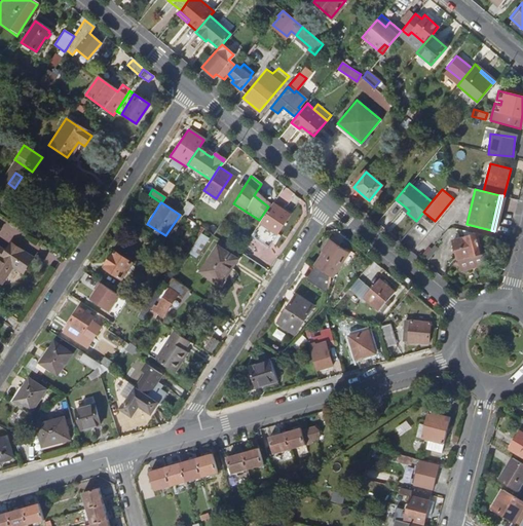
[(287,214),(270,202),(268,207),(259,220),(249,235),(266,247),(287,214)]
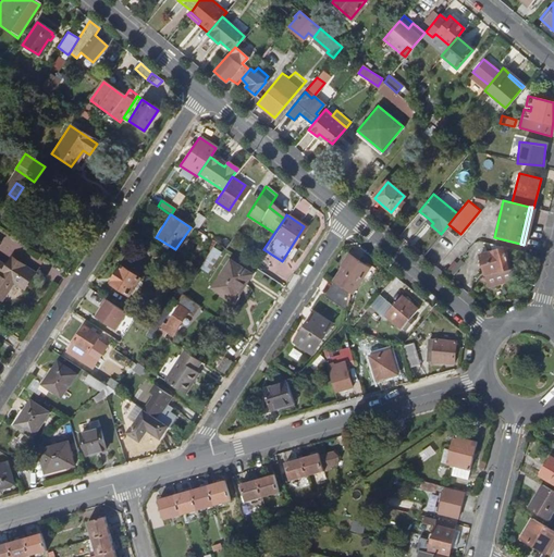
[(504,246),(478,254),(488,285),(513,277),(504,246)]
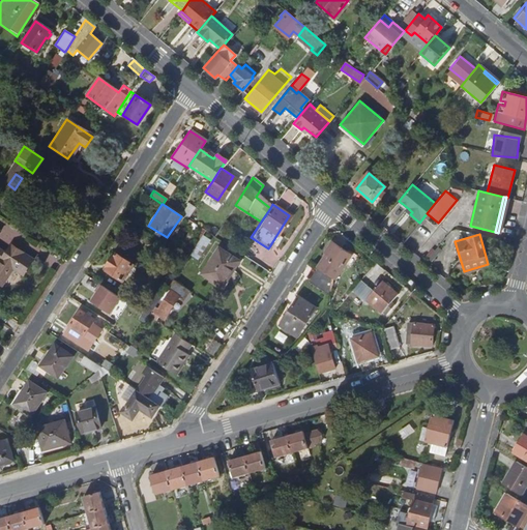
[(349,254),(332,243),(317,266),(333,277),(349,254)]
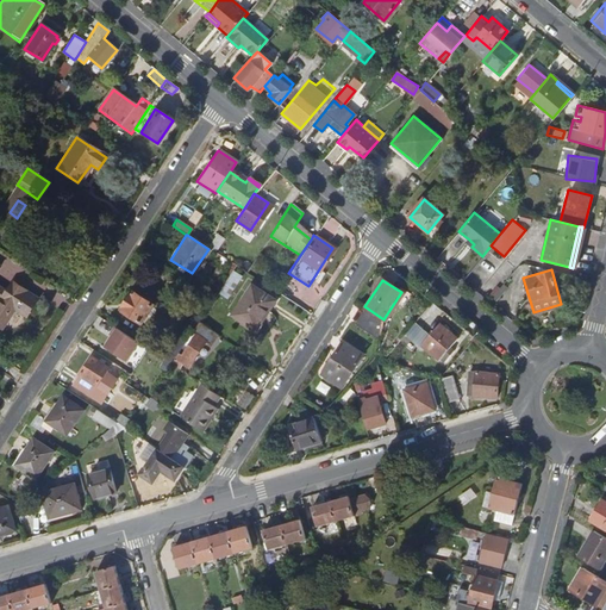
[(0,327),(12,309),(24,317),(37,298),(11,281),(5,290),(0,286),(0,327)]
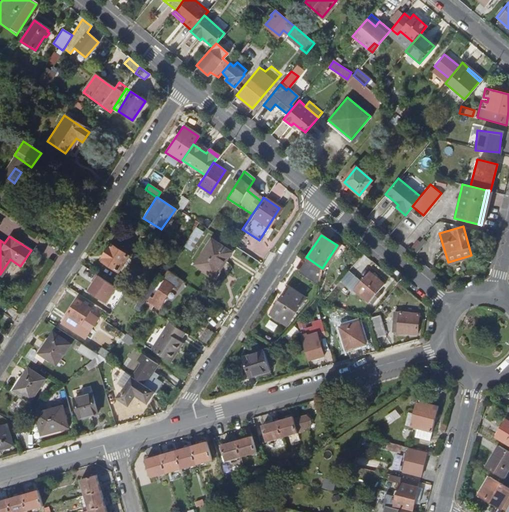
[(229,251),(210,239),(194,263),(211,274),(222,258),(223,259),(229,251)]
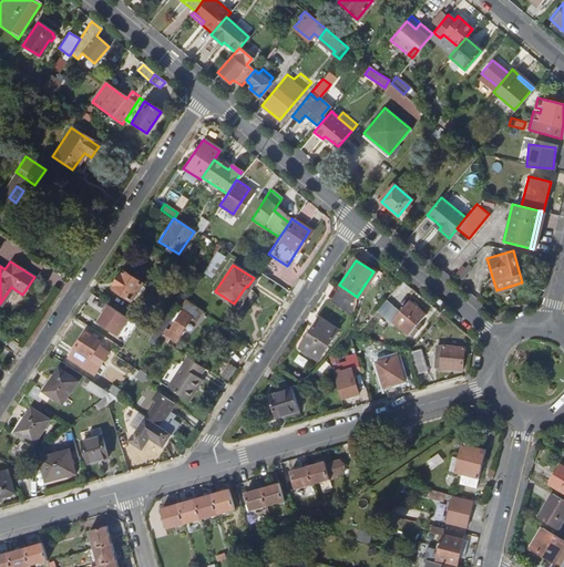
[(110,288),(129,301),(140,285),(121,271),(110,288)]
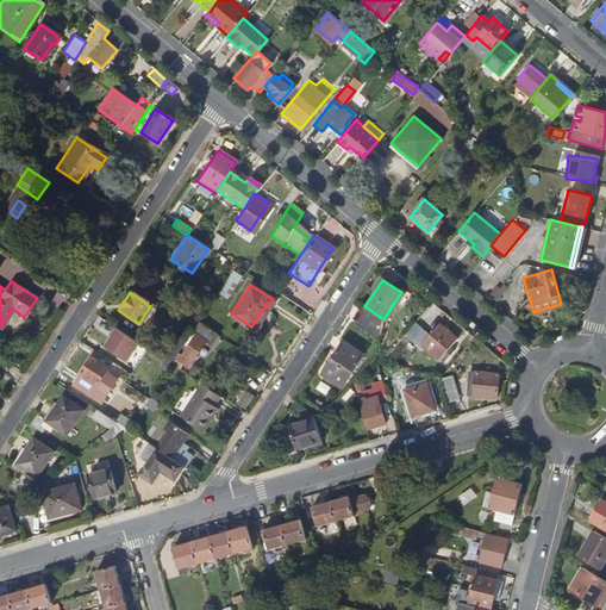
[(354,323),(375,337),(378,319),(363,309),(354,323)]
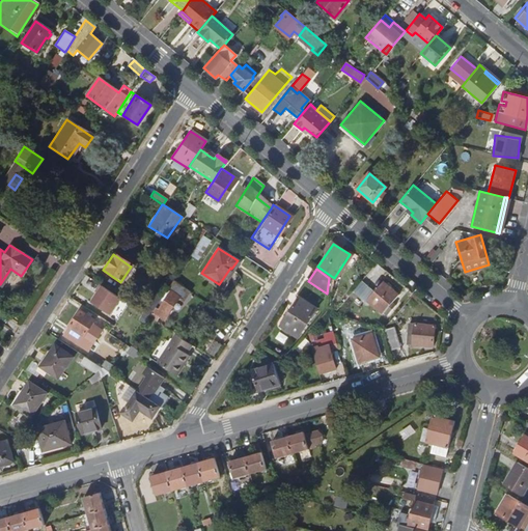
[(161,305),(158,303),(150,313),(163,320),(175,301),(170,297),(173,292),(178,297),(183,299),(188,290),(172,280),(166,288),(169,290),(167,295),(168,296),(161,305)]
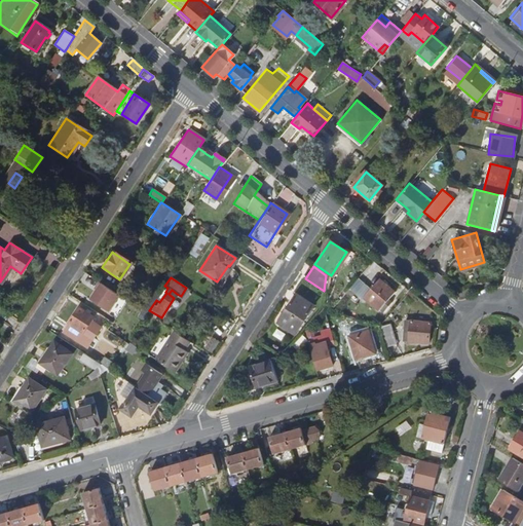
[(357,277),(348,288),(360,297),(361,297),(376,310),(378,308),(380,311),(386,305),(383,302),(386,298),(391,291),(376,278),(369,288),(357,277)]
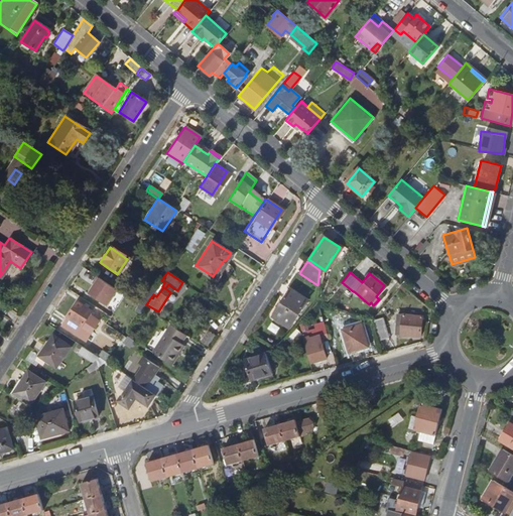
[(116,290),(95,277),(91,283),(93,284),(87,294),(105,306),(116,290)]
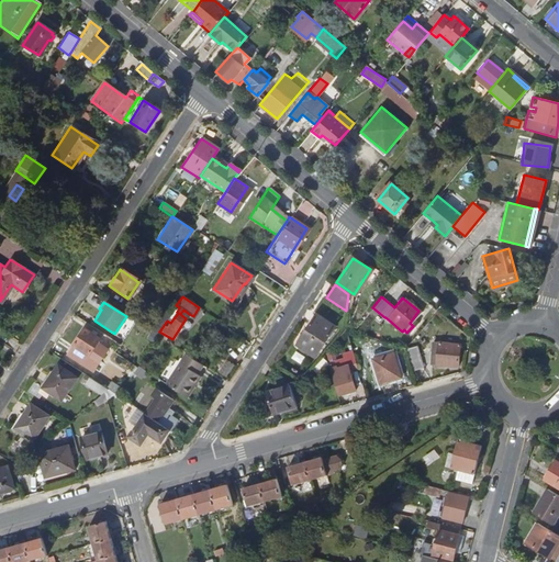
[(295,345),(314,356),(334,327),(315,315),(295,345)]
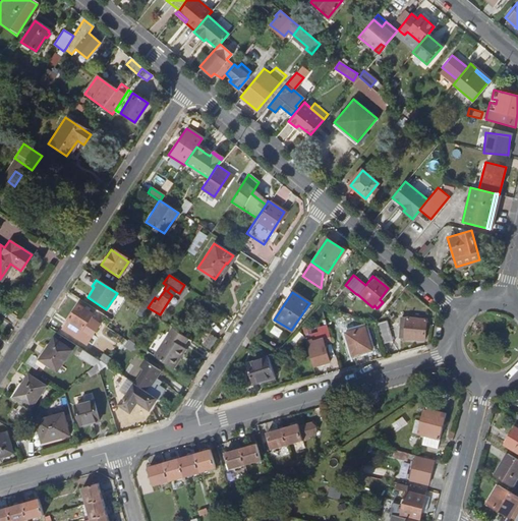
[(61,328),(82,342),(88,335),(90,337),(98,326),(89,319),(92,314),(76,304),(61,328)]
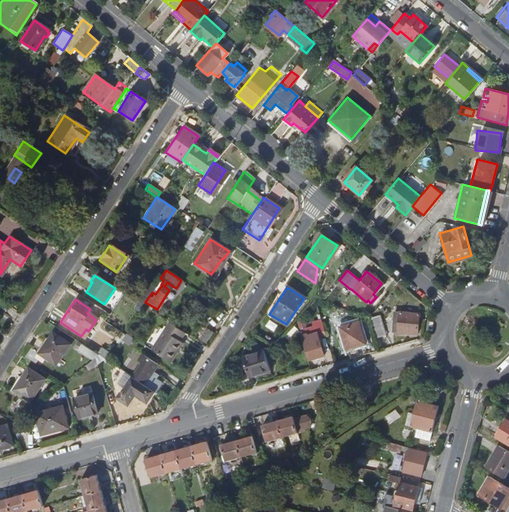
[(390,333),(415,334),(417,314),(392,312),(390,333)]
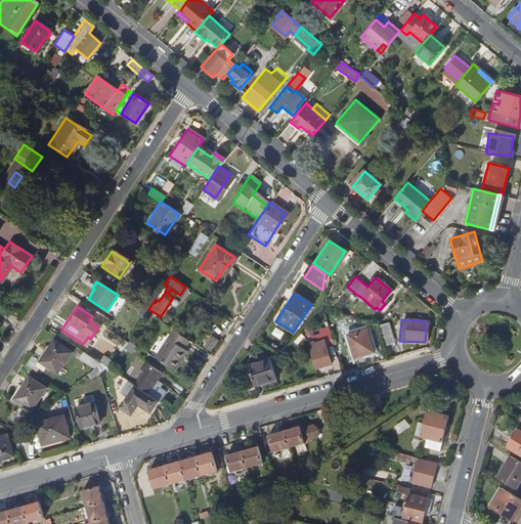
[(388,321),(376,325),(383,350),(395,346),(388,321)]
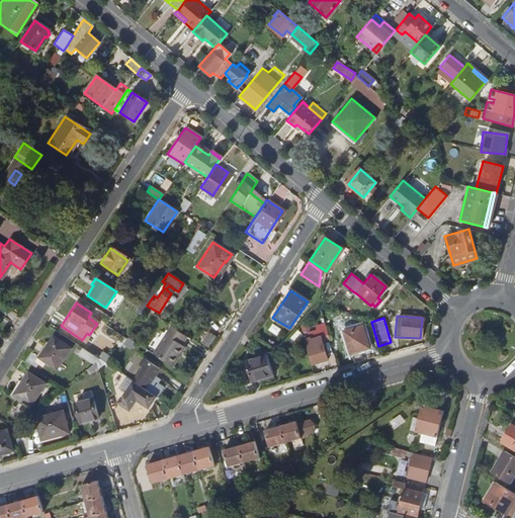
[(178,344),(183,335),(169,325),(151,354),(170,366),(182,347),(178,344)]
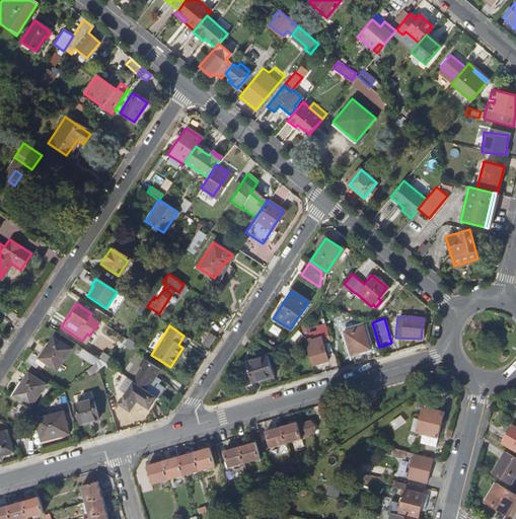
[(297,350),(301,338),(298,326),(286,342),(297,350)]
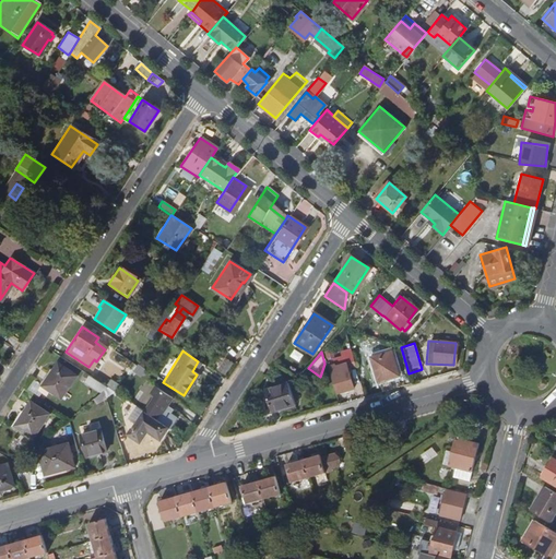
[(376,381),(397,376),(391,355),(370,361),(376,381)]
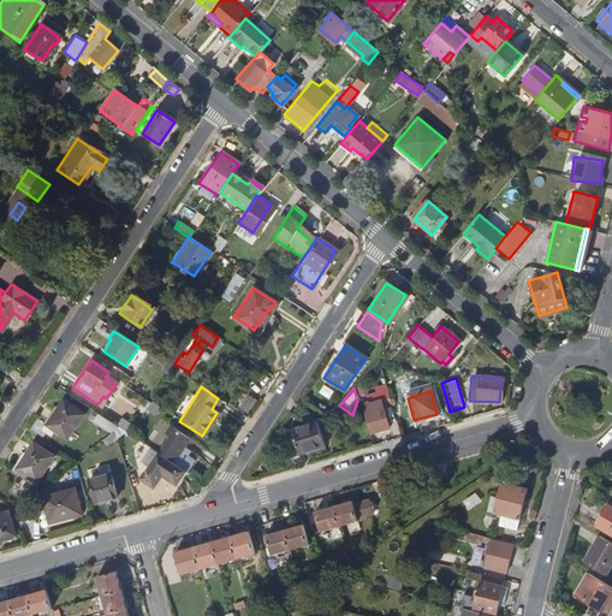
[(248,395),(239,407),(247,412),(255,400),(248,395)]
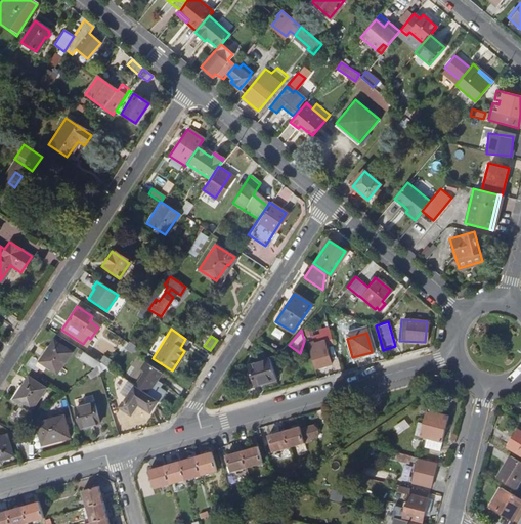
[(37,361),(54,374),(68,353),(50,341),(37,361)]
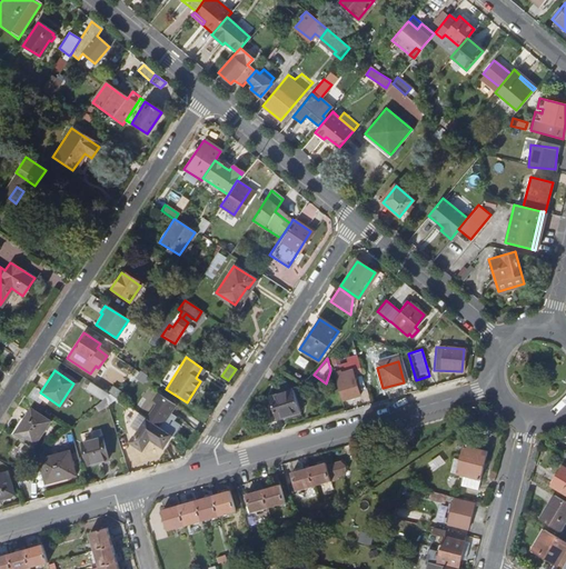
[(341,401),(357,396),(350,370),(337,375),(339,383),(336,385),(341,401)]
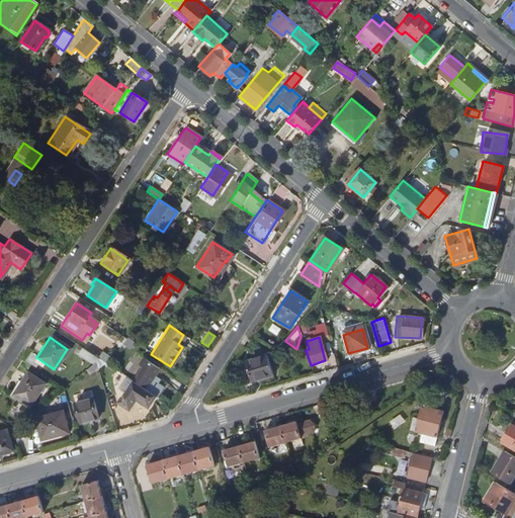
[(123,366),(137,346),(129,342),(114,362),(123,368),(123,366)]
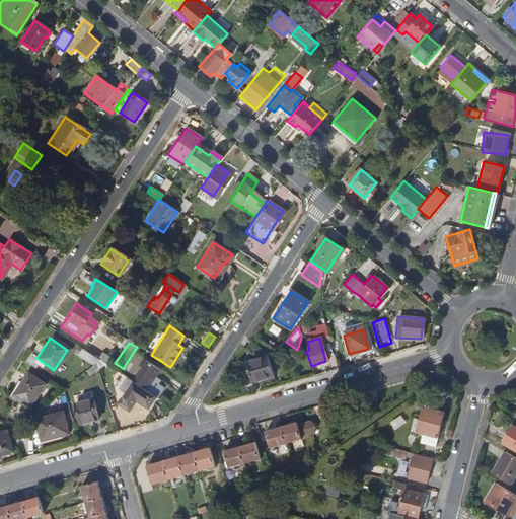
[(109,344),(100,356),(111,363),(119,350),(109,344)]
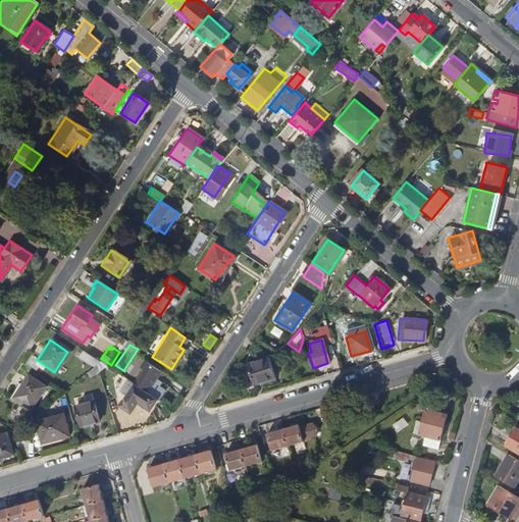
[(92,357),(83,351),(79,357),(87,362),(93,358),(92,357)]
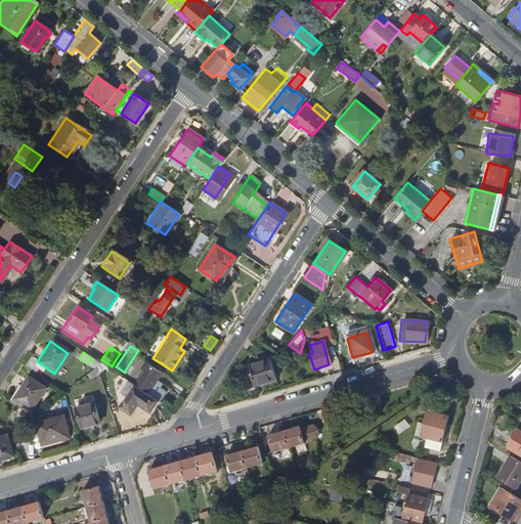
[(95,355),(92,358),(93,359),(110,369),(112,366),(101,359),(95,355)]
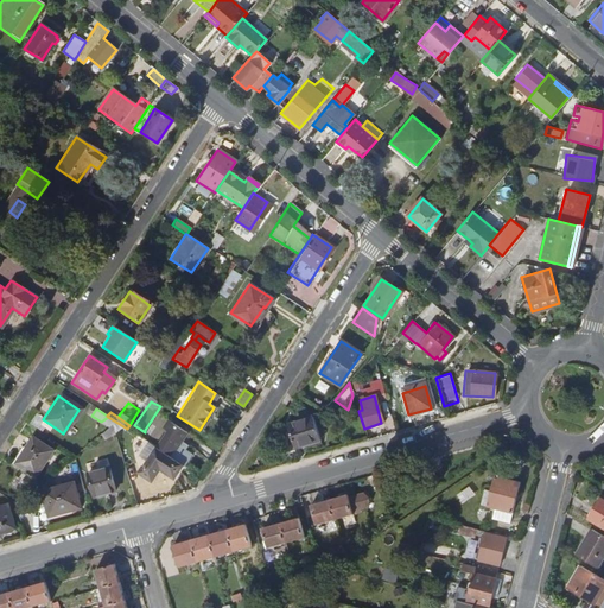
[(294,448),(319,439),(313,417),(287,424),(294,448)]
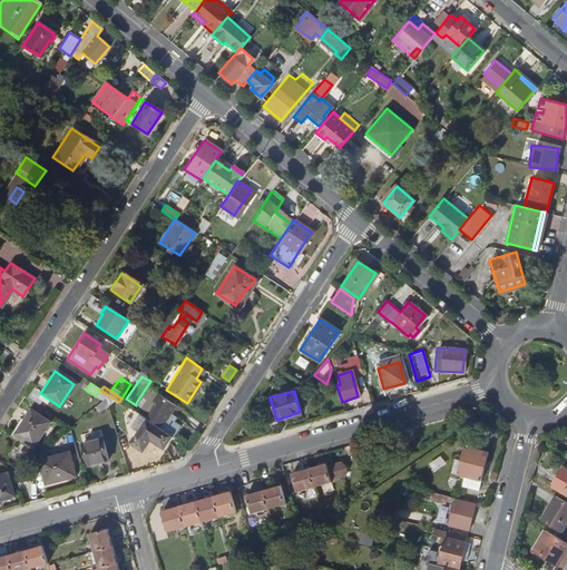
[(160,428),(164,422),(174,405),(156,394),(152,400),(156,404),(147,419),(160,428)]
